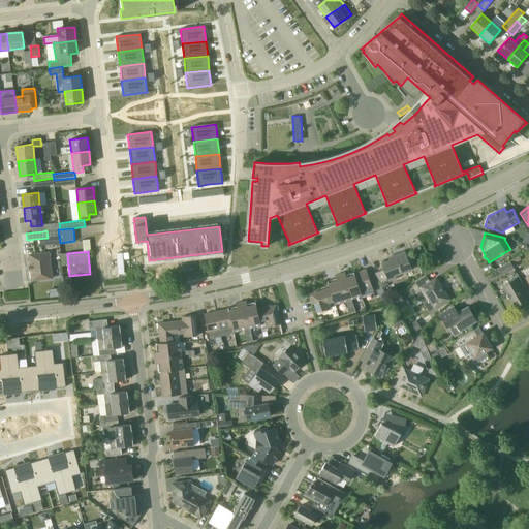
[(412,270),(405,251),(393,256),(394,259),(381,263),(383,270),(374,273),(380,283),(387,280),(389,281),(396,279),(395,276),(412,270)]
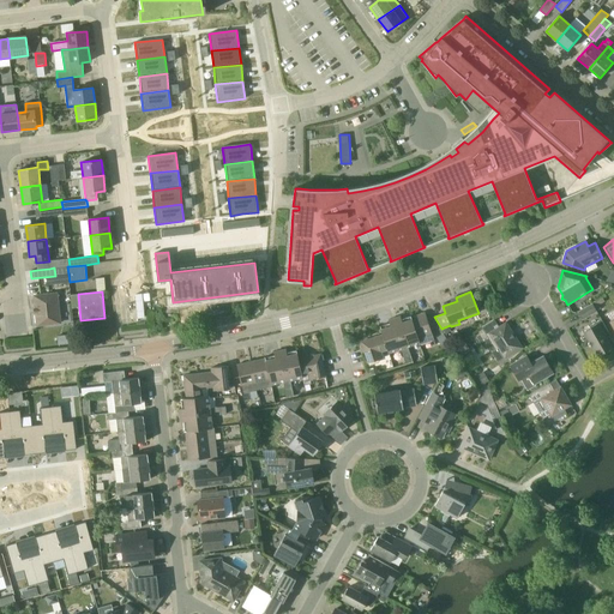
[(56,294),(34,296),(37,325),(60,323),(56,294)]
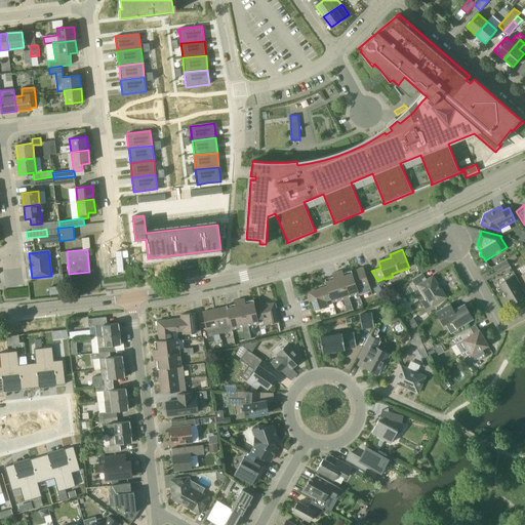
[(507,259),(494,267),(498,274),(511,267),(507,259)]
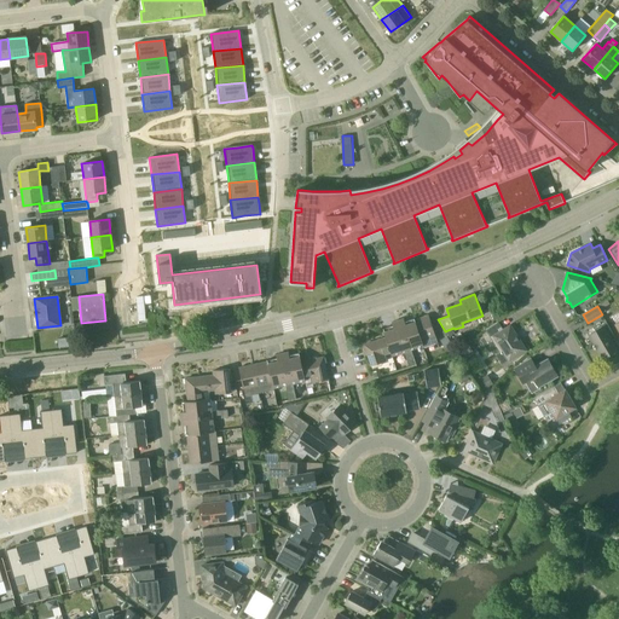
[(498,308),(490,311),(493,319),(502,317),(498,308)]
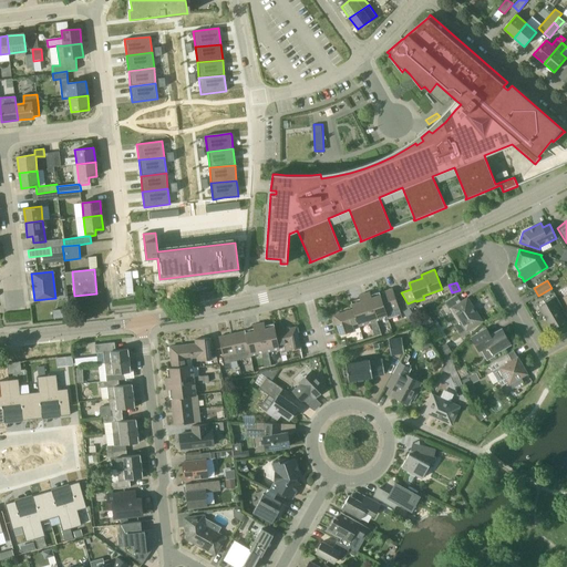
[(392,289),(380,294),(389,319),(401,315),(392,289)]
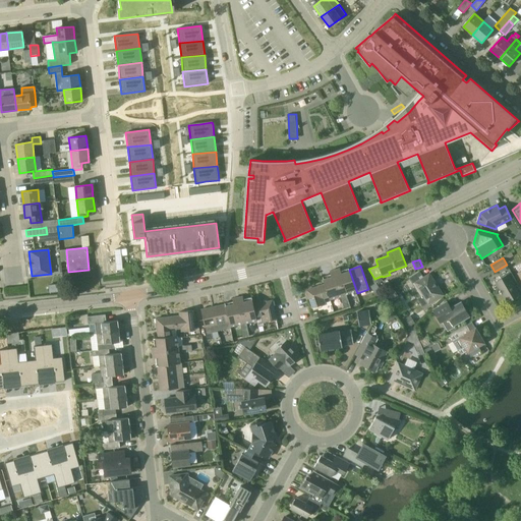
[(357,293),(349,270),(349,269),(341,271),(340,268),(330,272),(331,274),(323,277),(325,284),(315,287),(322,305),(326,304),(324,299),(329,297),(330,299),(340,296),(344,309),(350,307),(346,294),(355,291),(356,293),(357,293)]
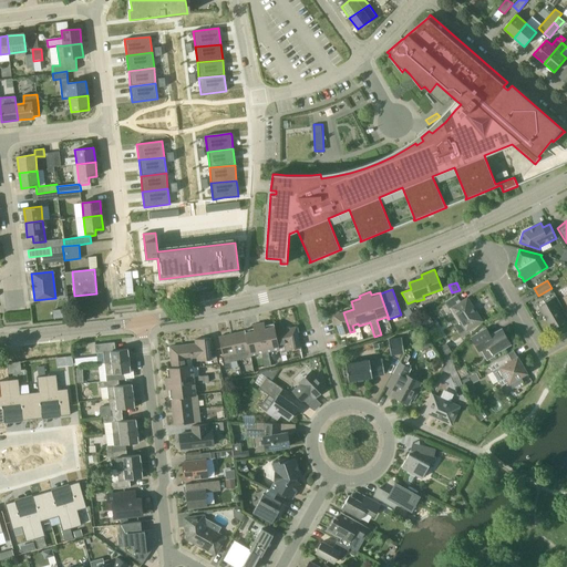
[(467,298),(461,302),(456,295),(444,302),(457,322),(461,320),(466,330),(482,321),(467,298)]
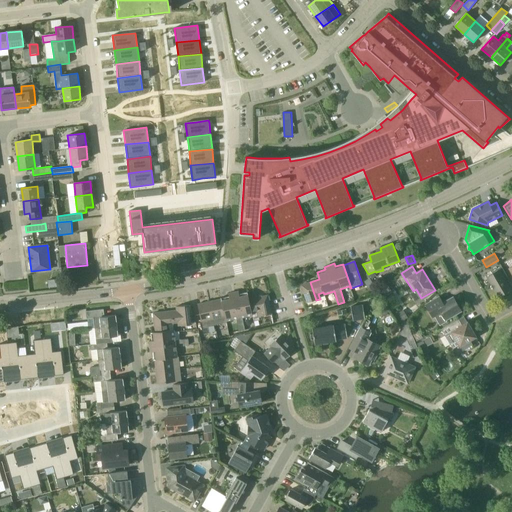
[(502,276),(506,274),(501,266),(491,272),(492,273),(487,276),(491,285),(490,288),(493,288),(498,296),(510,289),(502,276)]
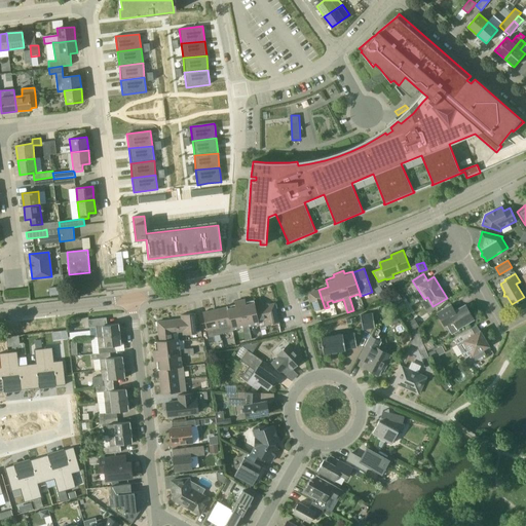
[(380,286),(374,290),(378,295),(383,292),(380,286)]
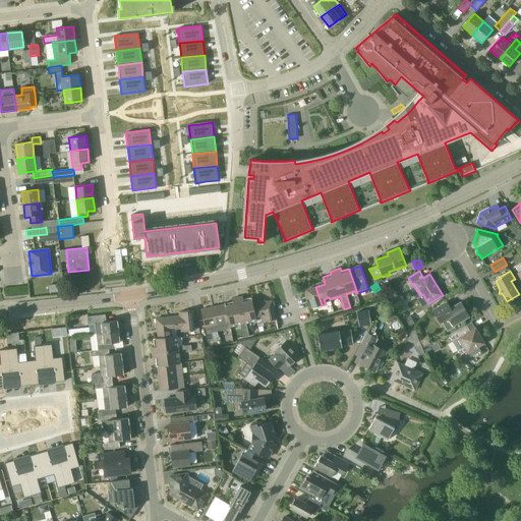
[(322,305),(315,287),(306,290),(312,308),(322,305)]
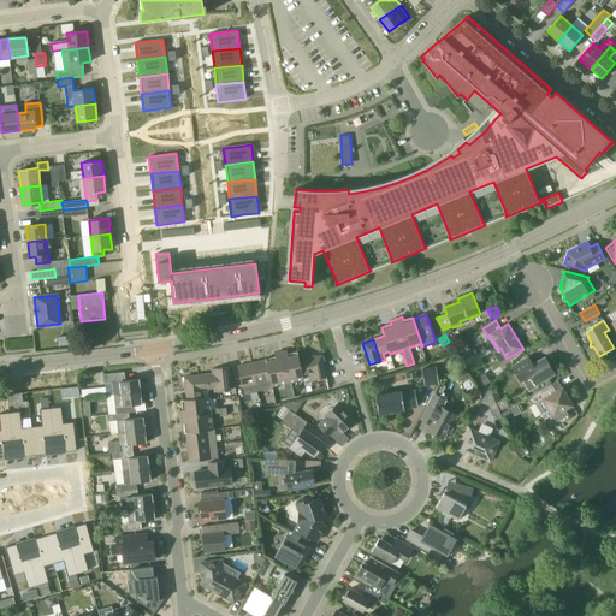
[(272,386),(284,384),(286,398),(295,397),(291,381),(303,379),(303,377),(303,375),(300,360),(297,351),(288,354),(286,350),(274,353),(276,356),(266,359),(266,360),(272,386)]
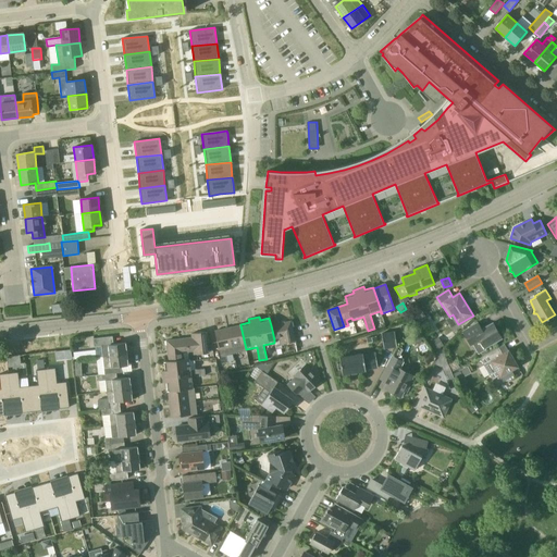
[(291,321),(271,325),(274,339),(280,338),(281,344),(295,341),(291,321)]
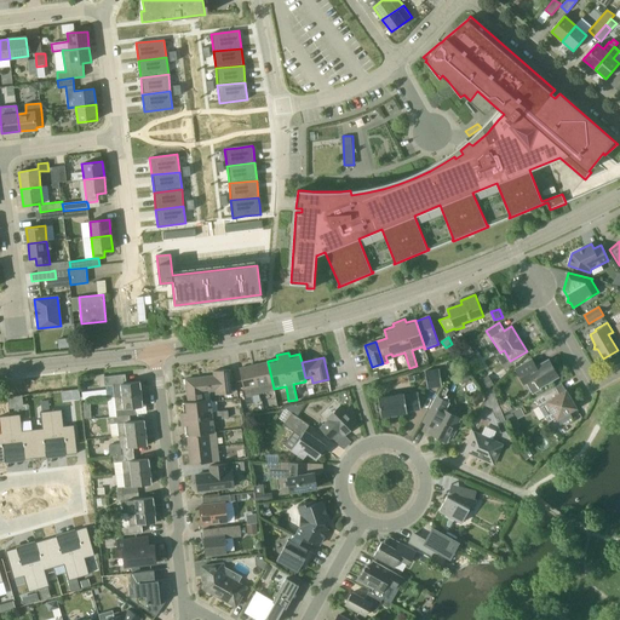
[(558,377),(549,360),(535,367),(532,360),(515,368),(524,384),(534,378),(540,388),(558,377)]
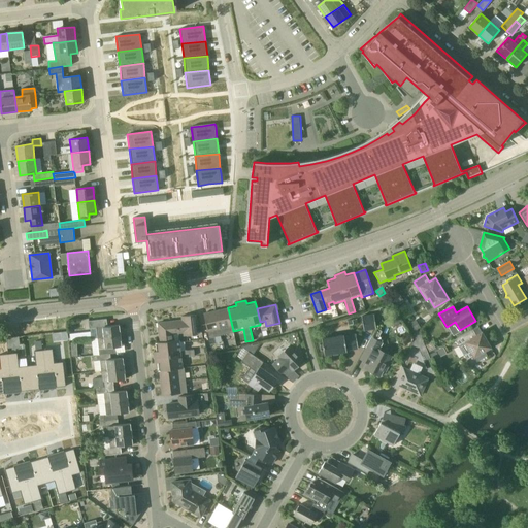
[(228,308),(216,311),(221,335),(233,333),(233,331),(228,308)]
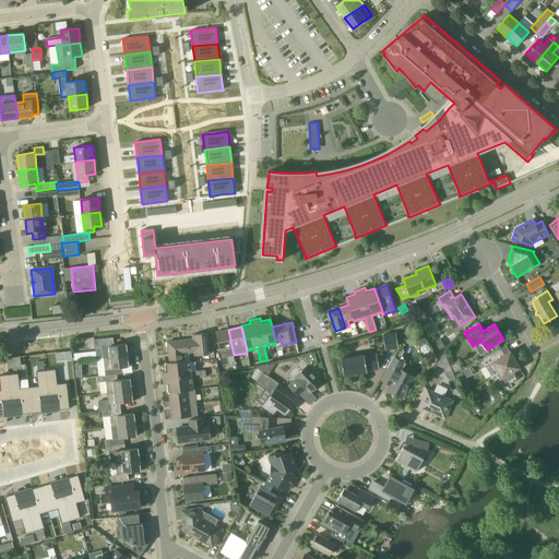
[(228,330),(215,332),(221,358),(234,355),(228,330)]
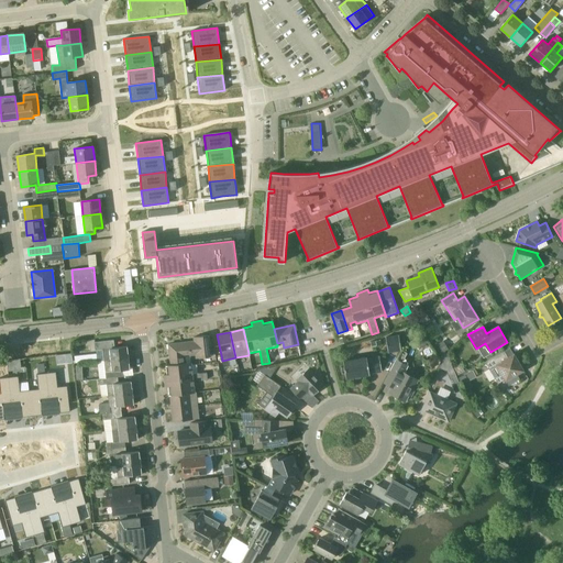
[(190,352),(190,355),(196,354),(196,359),(211,356),(208,335),(194,338),(195,341),(189,342),(190,352)]
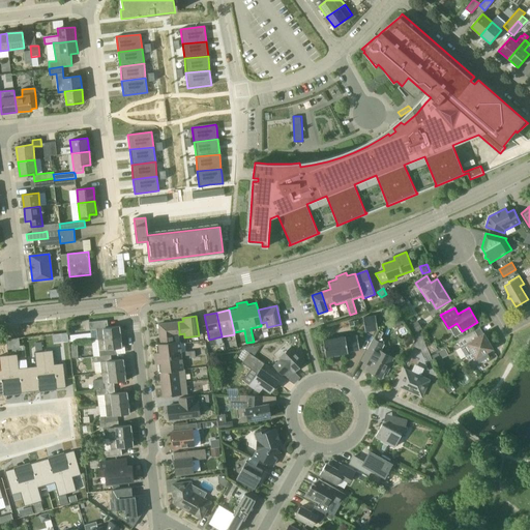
[(395,316),(391,325),(399,328),(403,320),(395,316)]
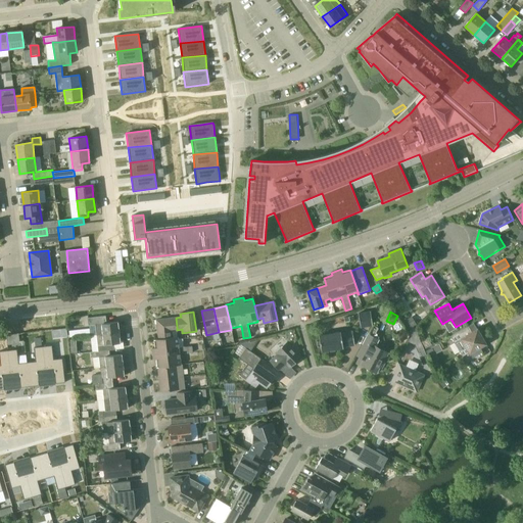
[(370,313),(359,314),(361,327),(372,325),(370,313)]
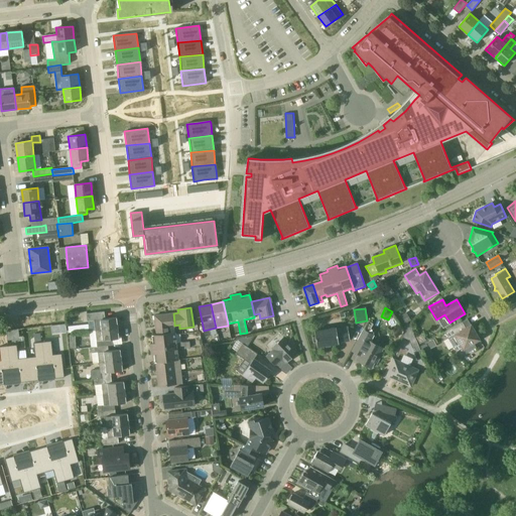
[(96,331),(118,328),(117,317),(105,318),(104,311),(87,313),(88,320),(94,320),(96,331)]
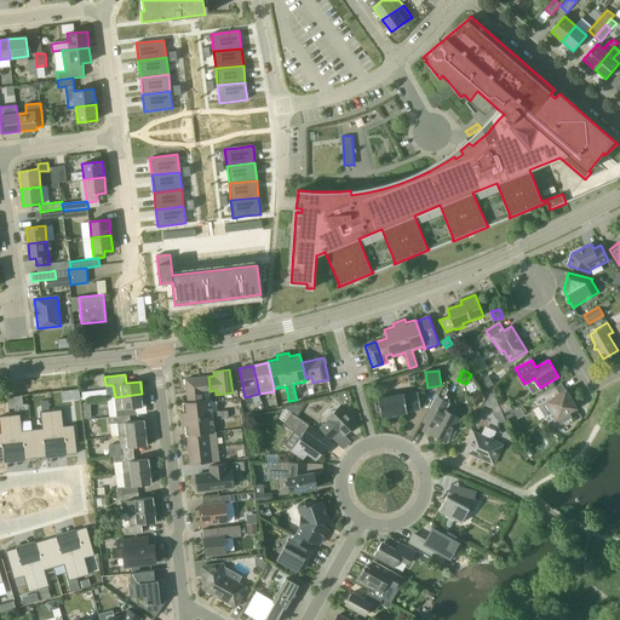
[(488,375),(478,382),(484,391),(494,385),(488,375)]
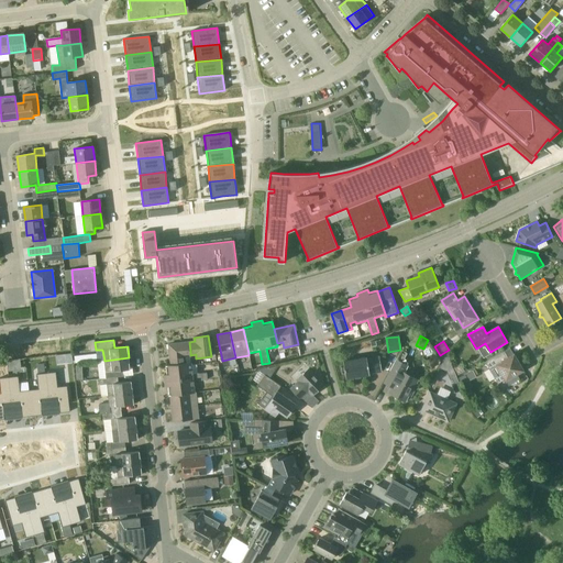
[(169,354),(190,352),(189,342),(168,344),(169,354)]
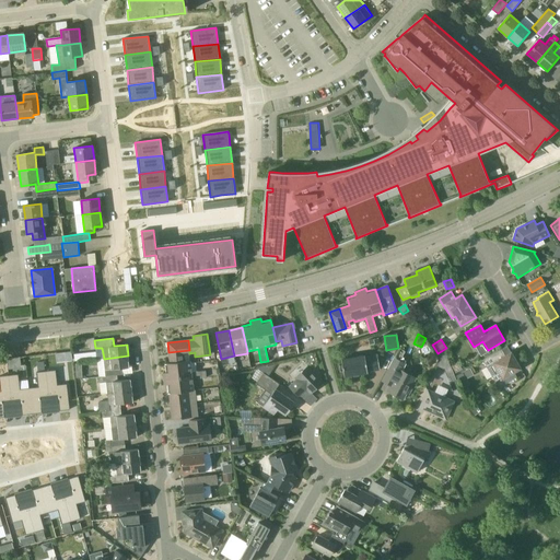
[(508,346),(482,360),(487,366),(481,370),(487,380),(492,376),(496,382),(502,377),(504,382),(523,372),(508,346)]
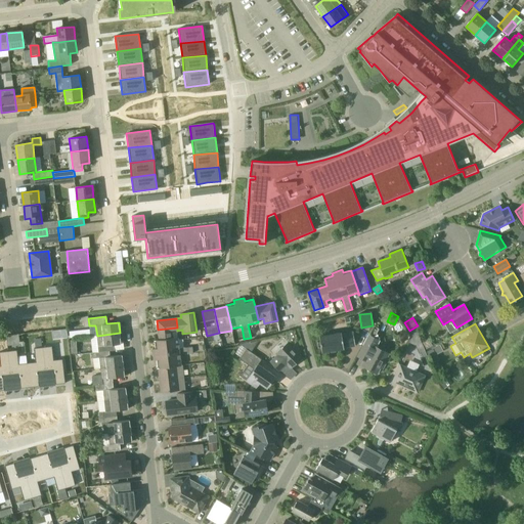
[(172,331),(177,331),(177,328),(158,330),(159,339),(173,338),(172,331)]
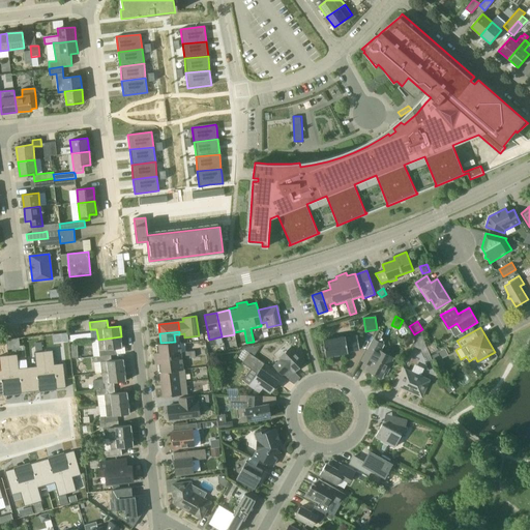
[(424,342),(420,333),(416,339),(417,340),(413,349),(420,352),(424,342)]
